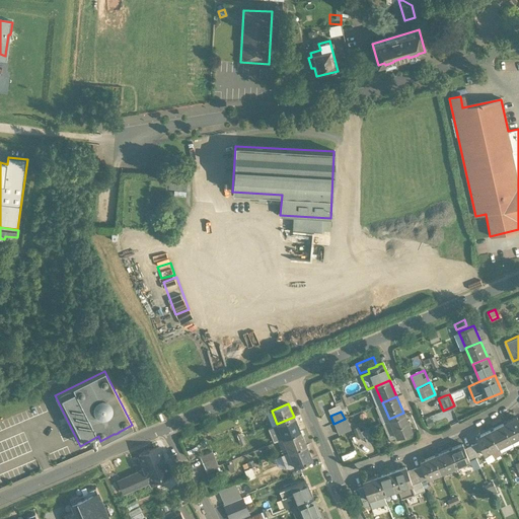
[(403,413),(389,419),(396,436),(411,430),(403,413)]
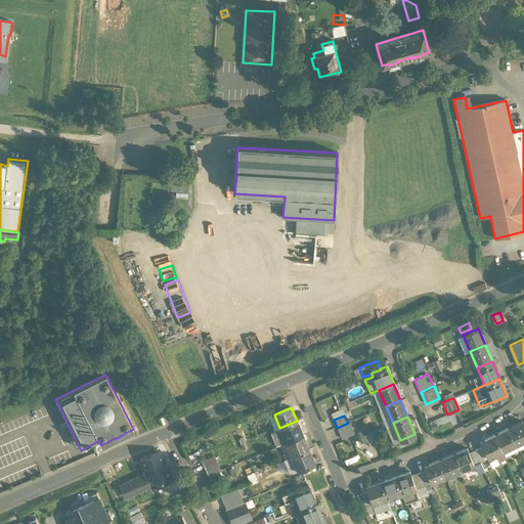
[(297,421),(279,428),(286,442),(302,435),(297,421)]
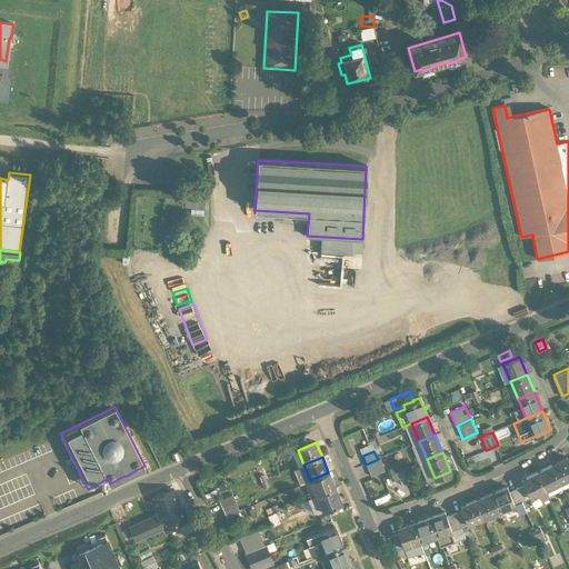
[(568,463),(568,461),(566,458),(551,466),(559,482),(568,477),(568,463)]
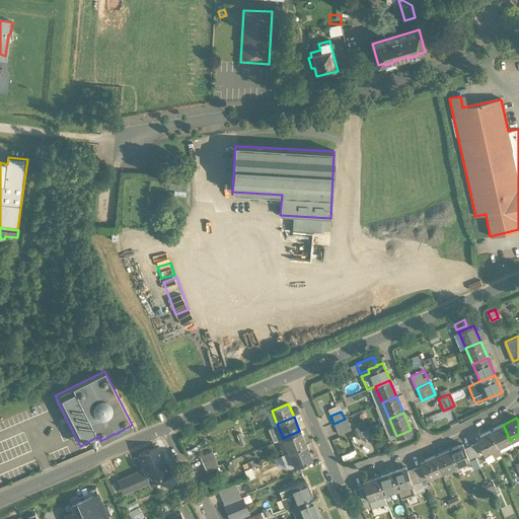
[(345,419),(334,424),(339,435),(350,430),(346,419),(345,419)]
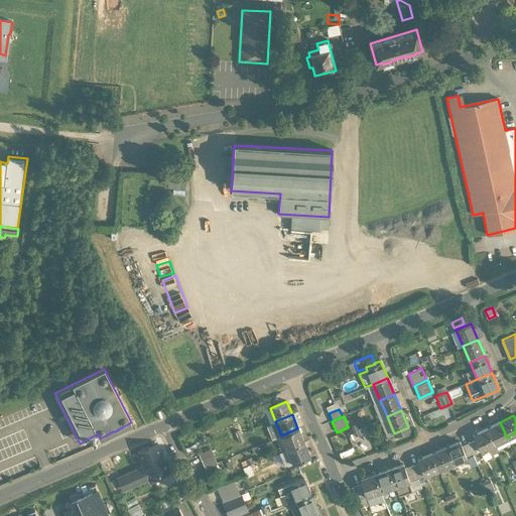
[(500,422),(486,428),(494,444),(507,437),(500,422)]
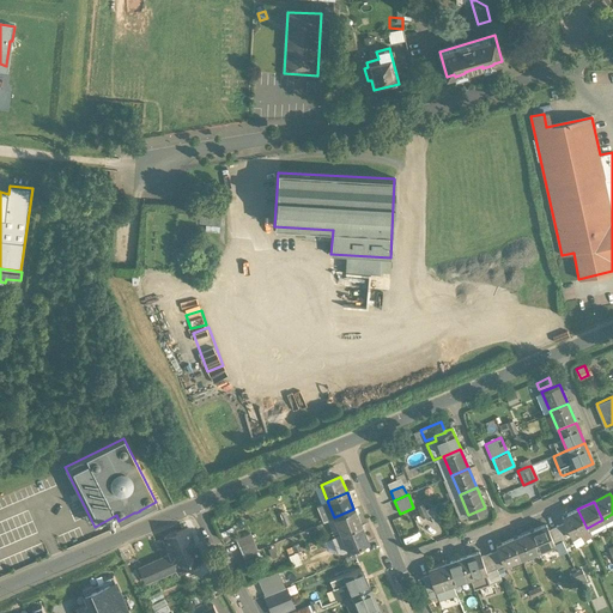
[(435,505),(428,509),(434,523),(441,521),(435,505)]
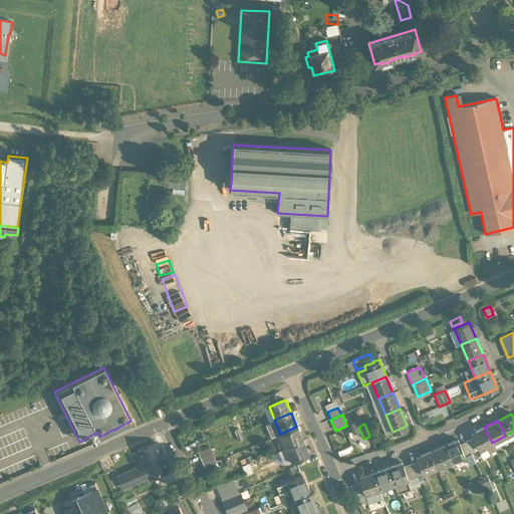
[(296,427),(280,434),(286,447),(302,441),(296,427)]
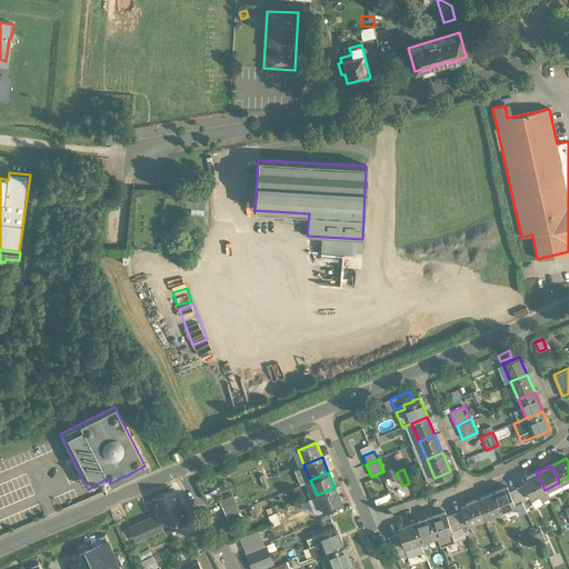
[(536,472),(521,480),(523,485),(530,497),(545,490),(536,472)]
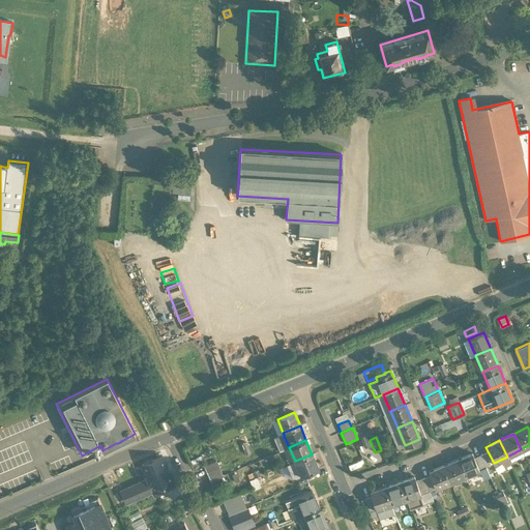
[(488,451),(480,455),(486,467),(494,463),(488,451)]
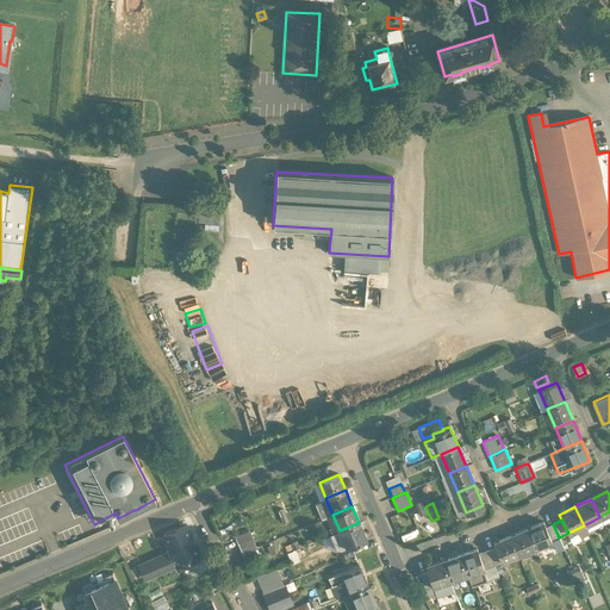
[(359,523),(340,530),(347,547),(366,539),(359,523)]
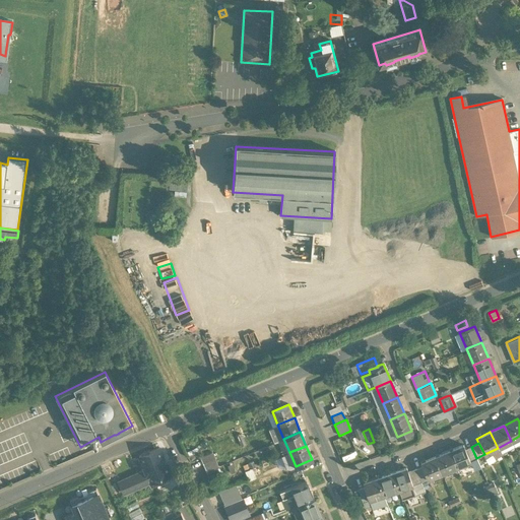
[(464,450),(463,446),(448,452),(455,468),(469,462),(464,450)]
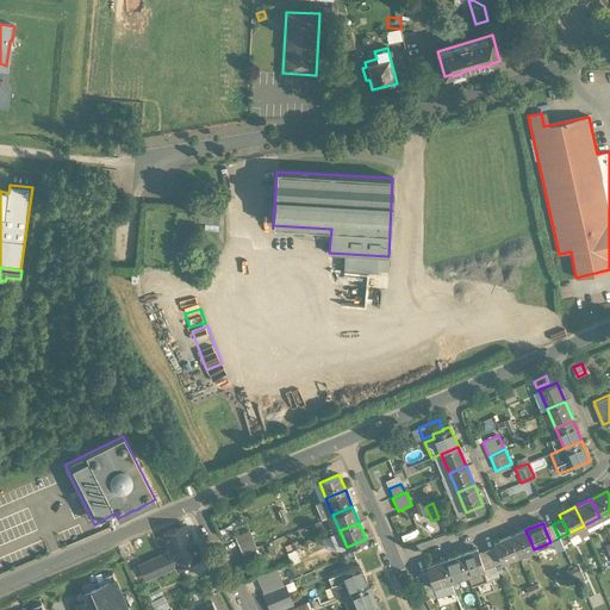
[(553,524),(545,528),(551,541),(559,537),(553,524)]
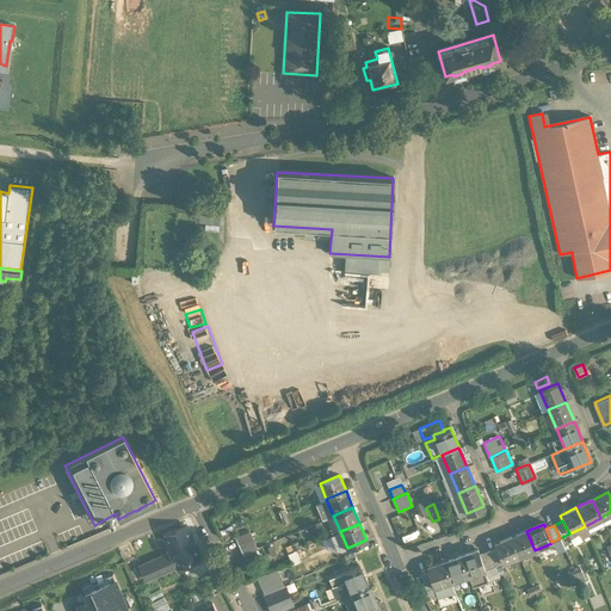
[(199,556),(186,528),(164,537),(171,554),(140,567),(146,580),(177,567),(186,562),(190,571),(196,568),(192,560),(199,556)]
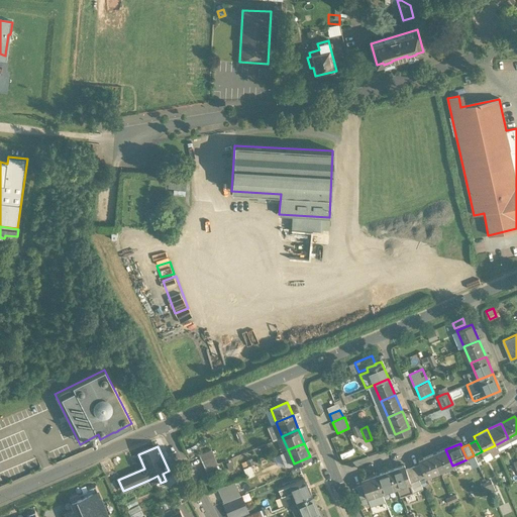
[(212,448),(199,454),(205,469),(218,463),(212,448)]
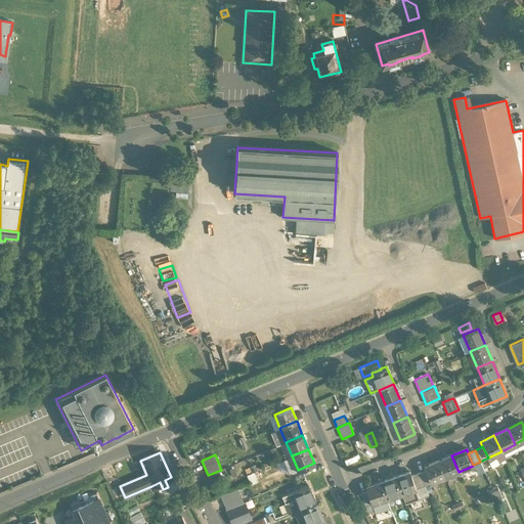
[(451,455),(437,461),(444,477),(459,472),(451,455)]
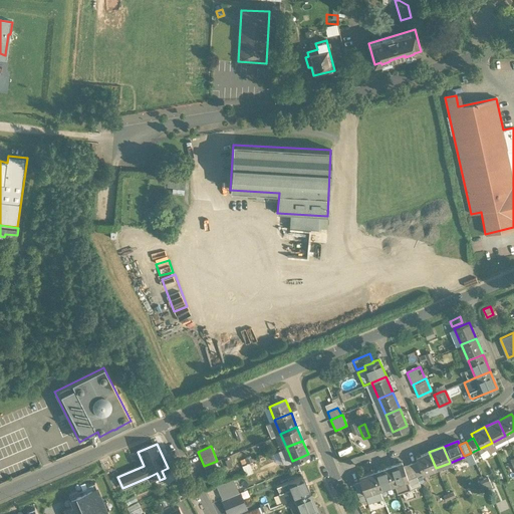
[(429,452),(416,458),(417,462),(423,474),(436,468),(429,452)]
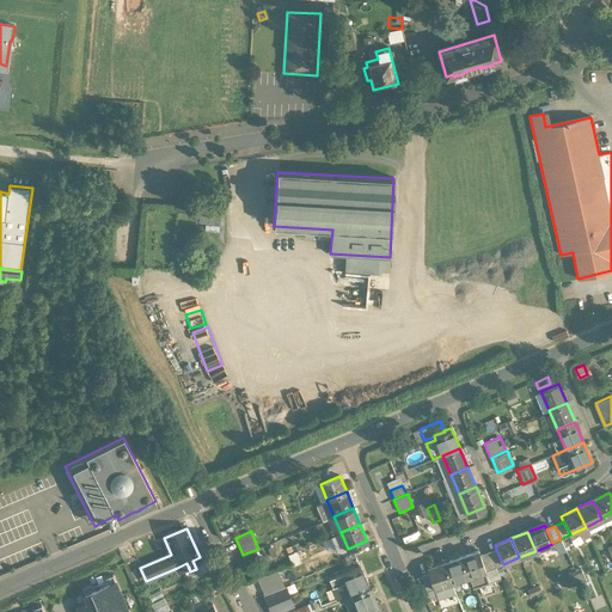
[(258,549),(243,555),(246,563),(262,557),(258,549)]
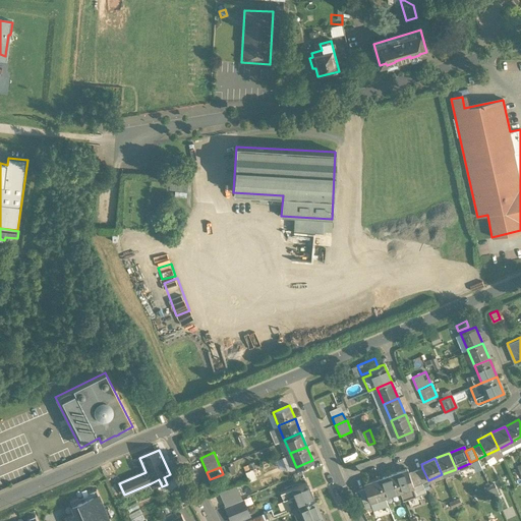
[(428,480),(422,468),(416,471),(421,483),(428,480)]
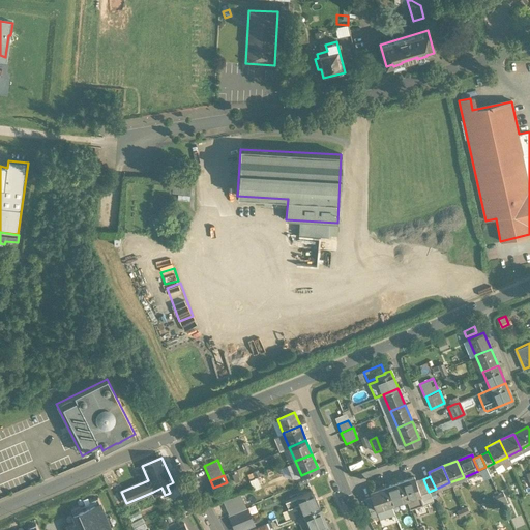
[(414,477),(399,482),(405,500),(419,495),(415,482),(414,477)]
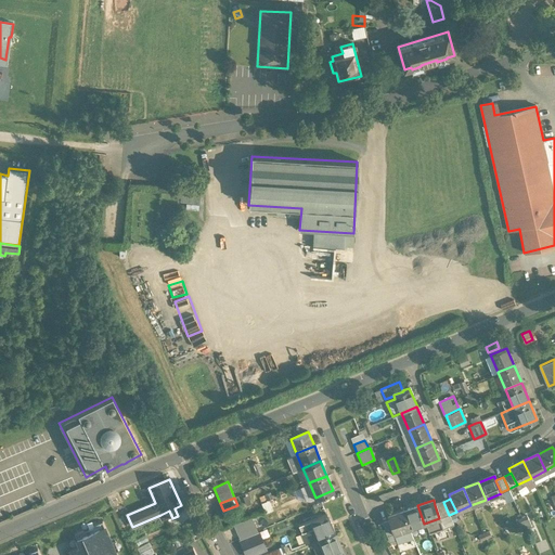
[(443,502),(435,505),(439,518),(442,528),(453,525),(449,515),(443,502)]
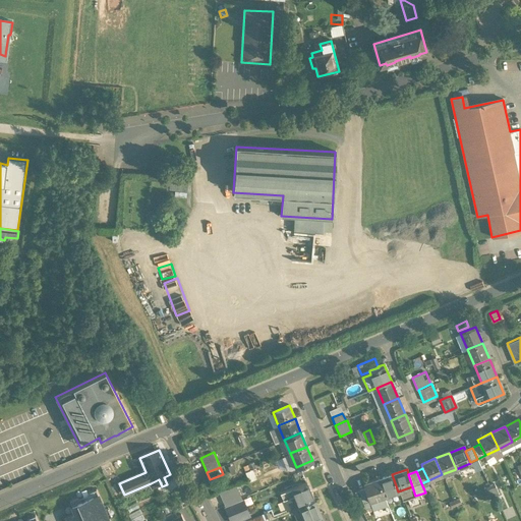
[(392,474),(378,479),(384,496),(398,491),(392,474)]
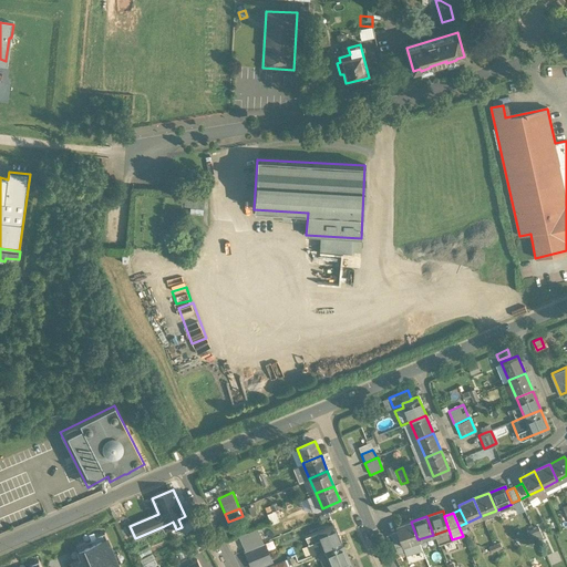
[(418,539),(411,522),(395,526),(398,532),(402,545),(418,539)]
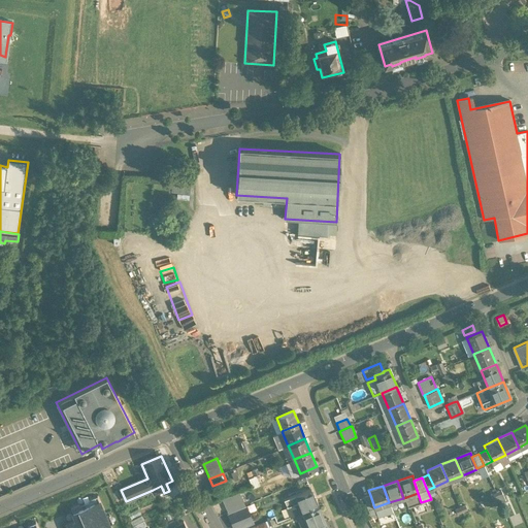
[(310,489),(296,495),(284,500),(291,518),(296,516),(303,513),(318,506),(310,489)]
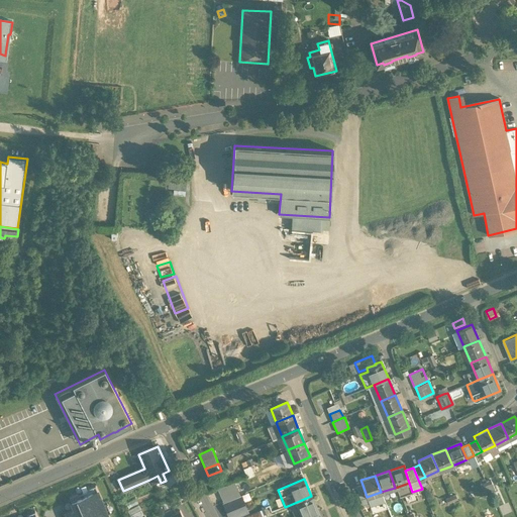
[(363,485),(356,487),(360,499),(367,497),(363,485)]
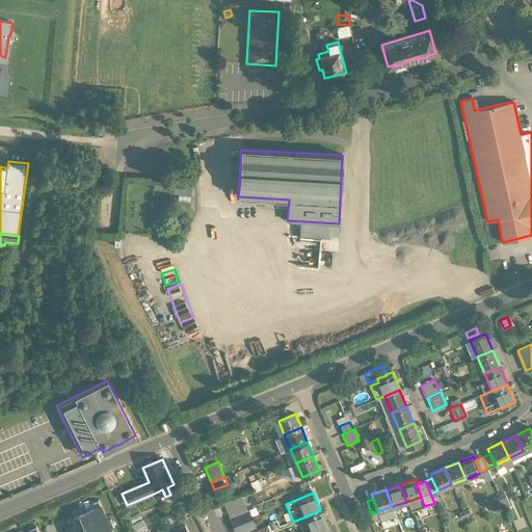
[(245,503),(228,510),(231,517),(247,510),(248,509),(245,503)]
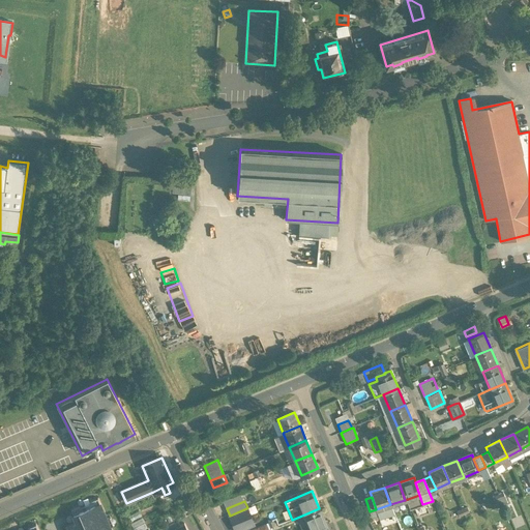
[(106,519),(99,503),(72,514),(76,522),(67,525),(69,529),(111,529),(109,524),(107,525),(104,520),(106,519)]
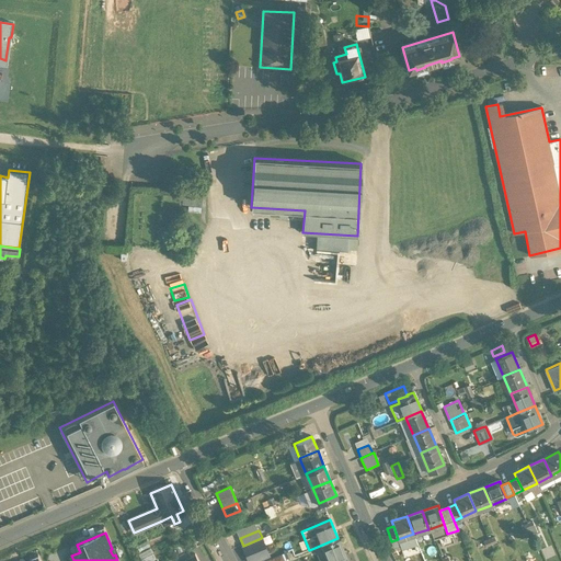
[(243,546),(242,546),(248,560),(256,560),(268,557),(261,538),(243,546)]
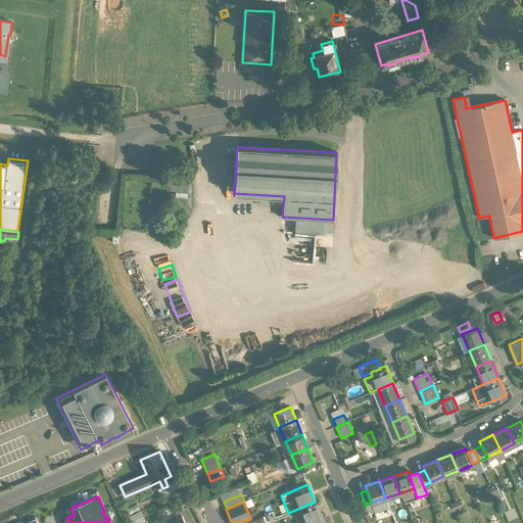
[(315,502),(300,508),(306,522),(310,522),(322,518),(315,502)]
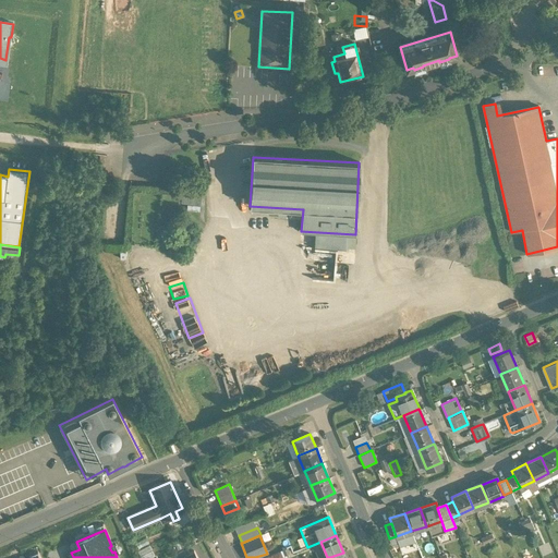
[(140,549),(142,557),(148,557),(156,555),(152,544),(140,549)]
